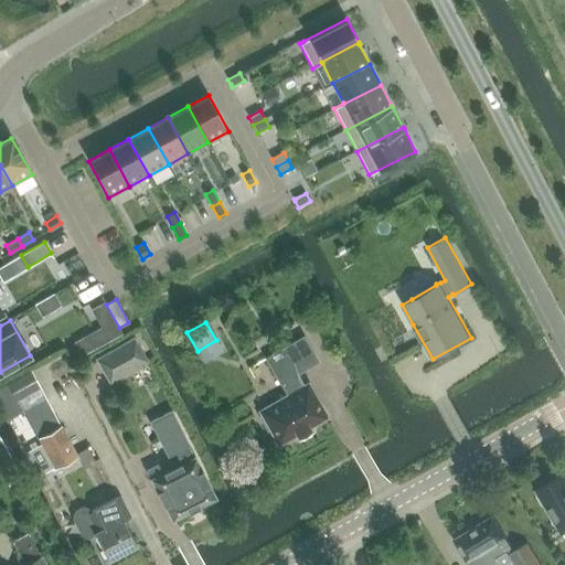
[(100,328),(74,342),(82,356),(108,342),(100,328)]
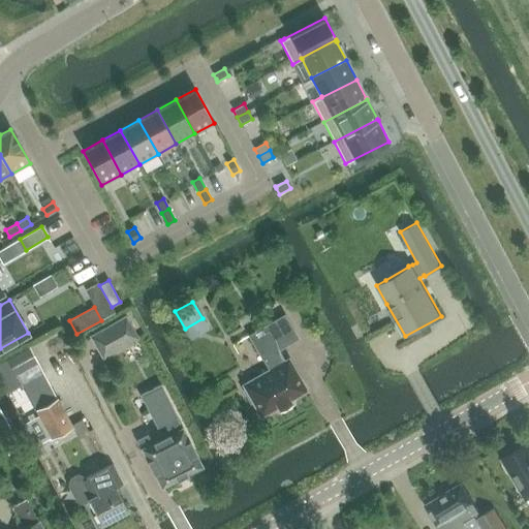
[(298,338),(284,314),(248,336),(261,360),(262,359),(269,370),(243,385),(245,389),(242,390),(250,403),(253,402),(260,415),(261,417),(262,416),(262,415),(278,407),(279,408),(290,402),(289,400),(305,392),(307,391),(306,390),(288,360),(284,362),(278,350),(298,338)]
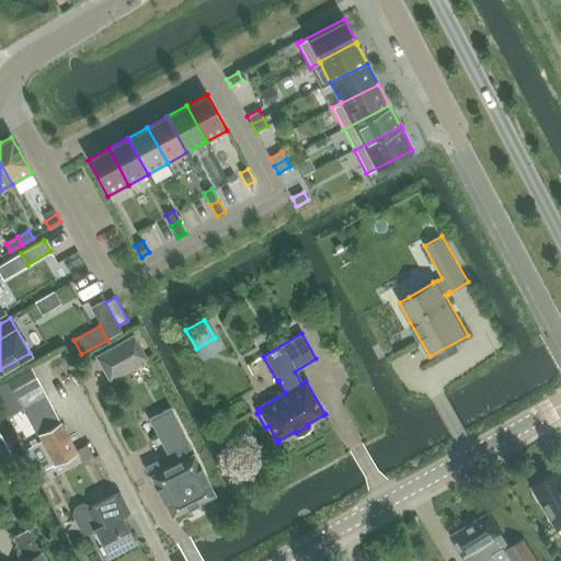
[(96,356),(95,356),(96,357),(109,378),(107,378),(109,379),(110,378),(129,367),(126,363),(142,353),(133,336),(133,335),(132,335),(132,336),(96,356)]
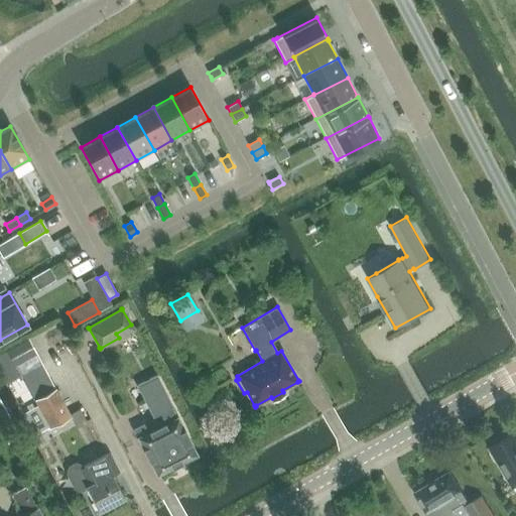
[(28,340),(8,350),(22,376),(41,365),(28,340)]
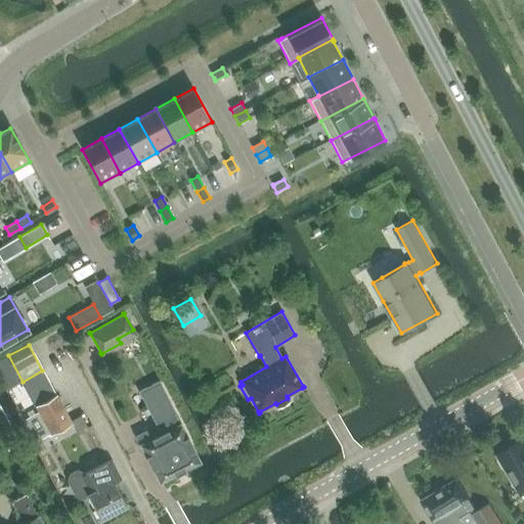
[(200,462),(199,460),(181,425),(180,423),(179,424),(173,412),(174,411),(174,410),(159,383),(160,383),(159,381),(158,382),(140,391),(140,390),(139,391),(140,392),(156,422),(159,420),(165,431),(141,443),(139,444),(140,445),(159,480),(159,482),(161,481),(198,462),(200,462)]
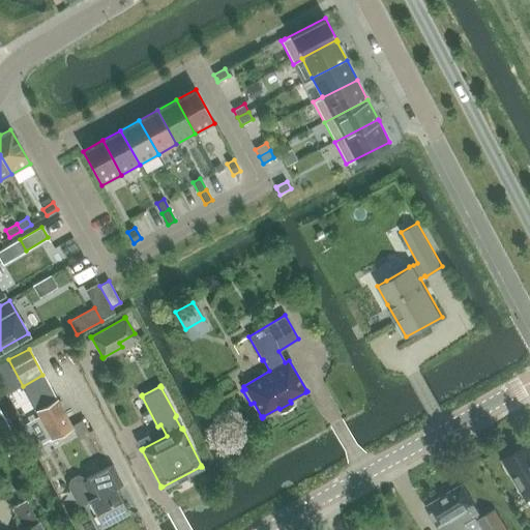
[(56,400),(36,410),(51,438),(70,427),(56,400)]
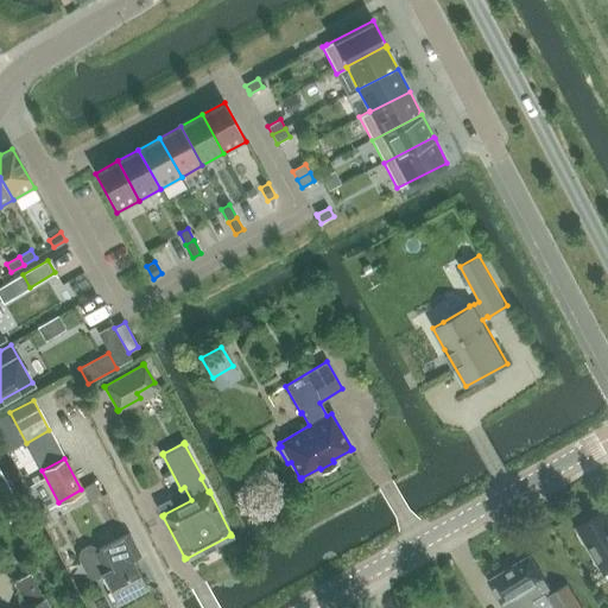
[(40,512),(58,502),(45,477),(27,487),(40,512)]
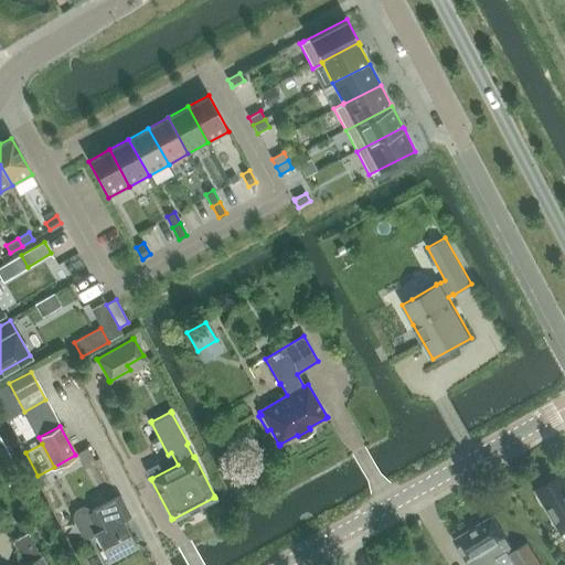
[(536,490),(562,532),(564,529),(564,473),(536,490)]
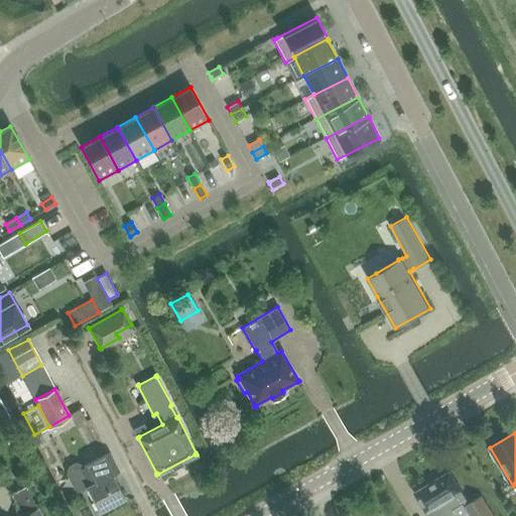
[(118,471),(109,454),(82,468),(81,467),(80,465),(77,465),(75,465),(69,468),(68,470),(68,472),(68,474),(75,488),(77,490),(79,490),(81,491),(86,488),(98,511),(124,497),(112,475),(118,471)]
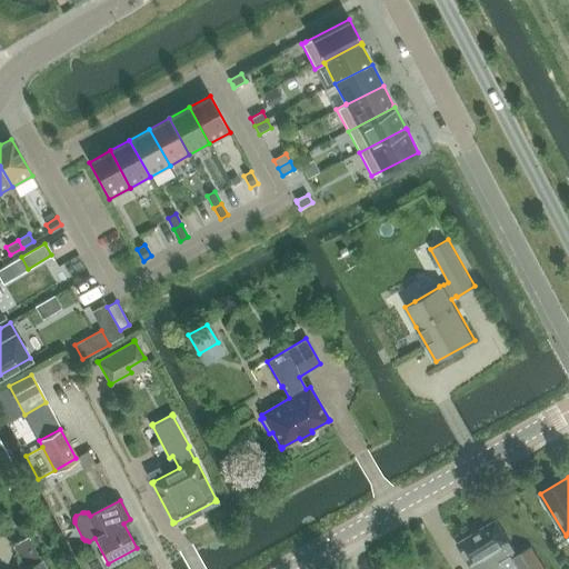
[(496,520),(457,543),(472,568),(500,568),(502,568),(499,562),(516,551),(496,520)]
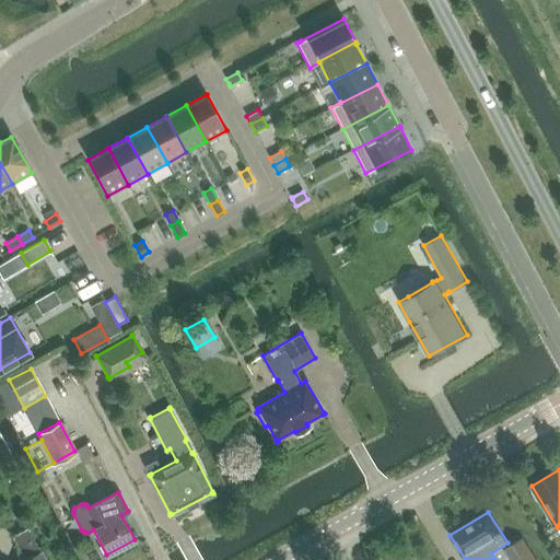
[(23,559),(45,559),(28,527),(12,536),(24,559),(23,559)]
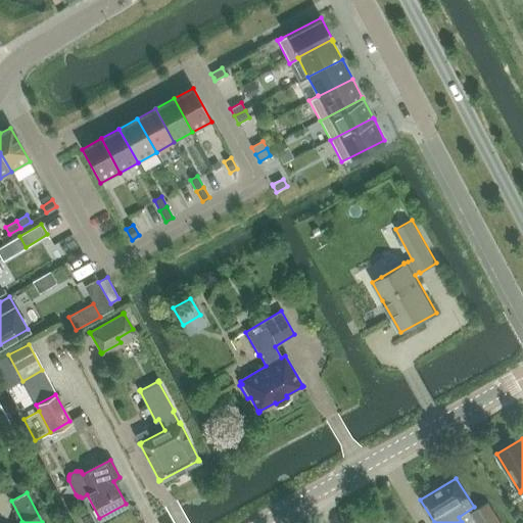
[(501,522),(488,503),(473,513),(478,522),(501,522)]
